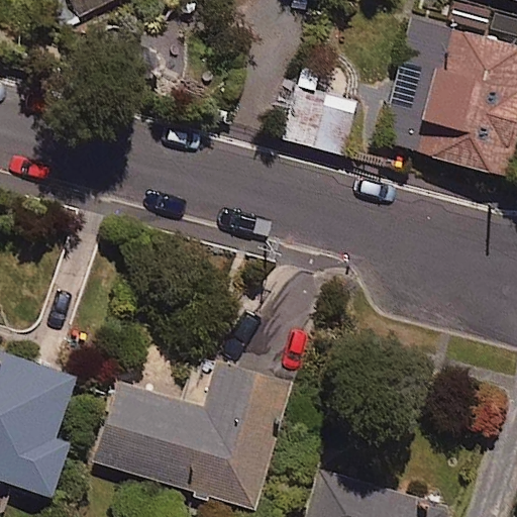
[(52,0),(68,29),(120,0),(52,0)]
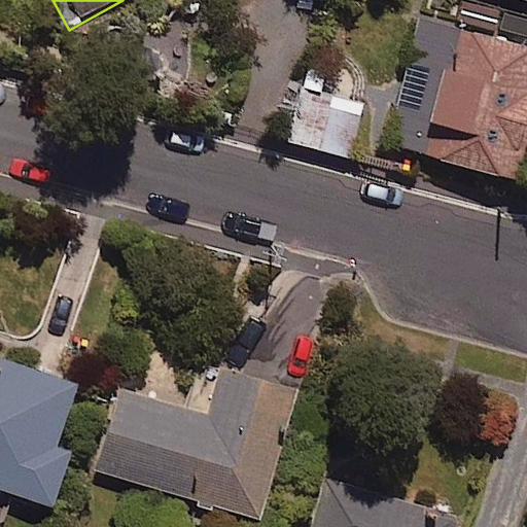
[(519,146),(526,121),(526,45),(464,25),(423,152),(515,182),(526,148),(519,146)]
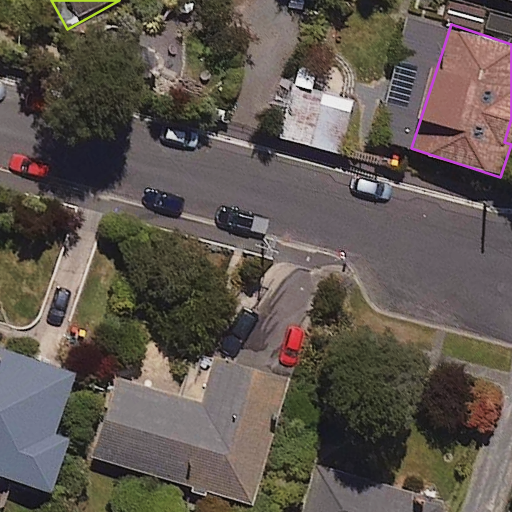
[(350,99),(297,90),(287,143),(341,152),(350,99)]
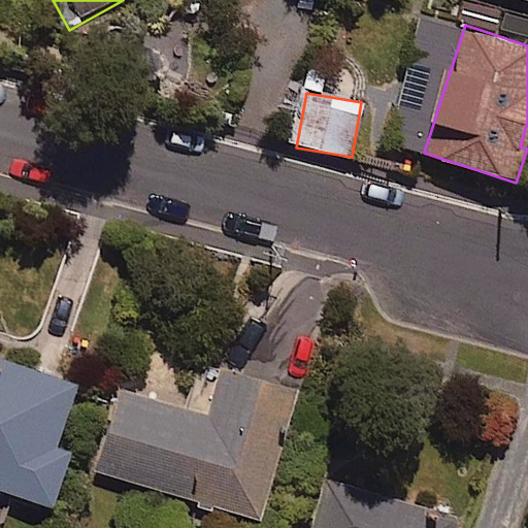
[(76,384),(0,359),(0,527),(1,527),(12,495),(53,507),(69,453),(56,449),(76,384)]
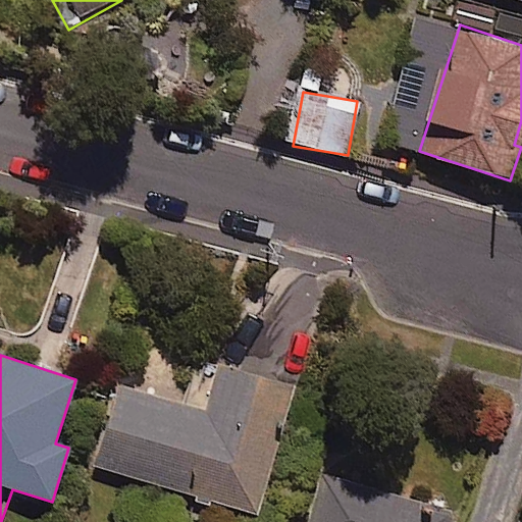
[(293,385),(218,364),(205,411),(119,386),(97,466),(256,512),(293,385)]
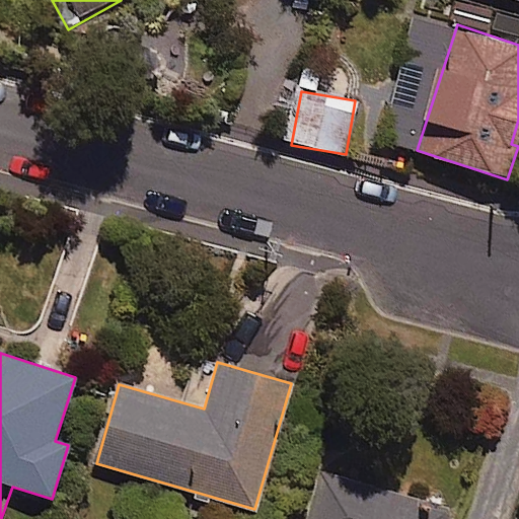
[(328,496),(314,492),(305,518),(448,518),(451,510),(335,474),(328,496)]
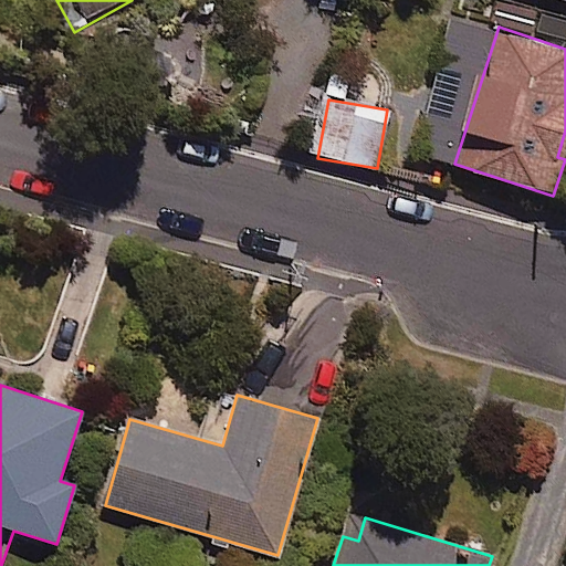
All buildings are outlined.
